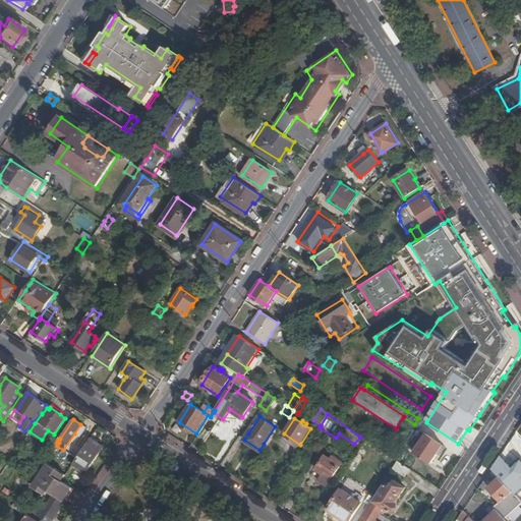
[(34,422),(32,421),(24,430),(23,433),(26,436),(30,431),(35,423),(34,422)]
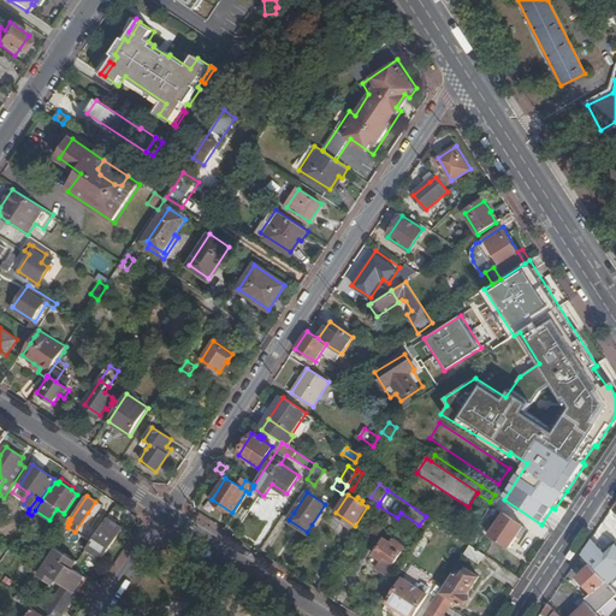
[(100,505),(95,502),(88,513),(93,515),(100,505)]
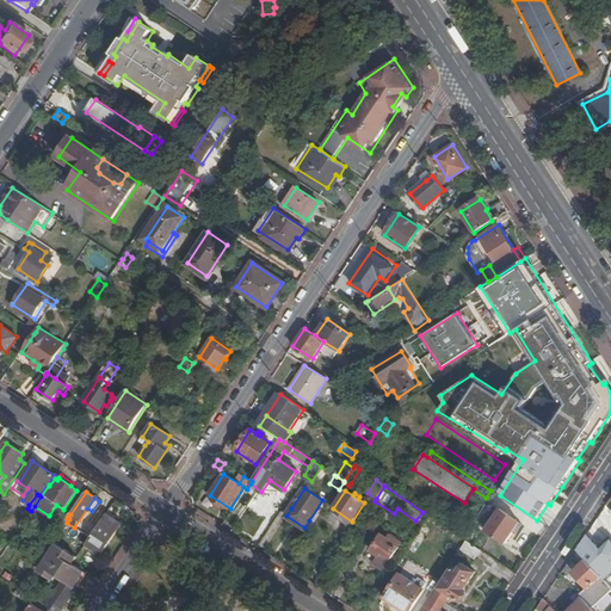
[(263,514),(267,504),(252,499),(248,510),(263,514)]
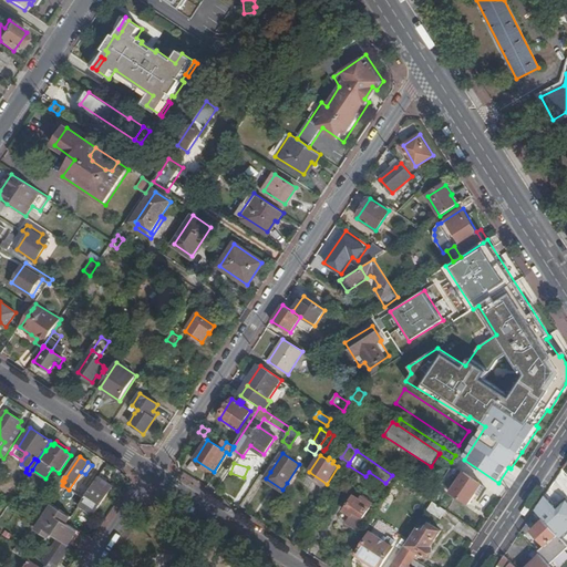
[(27,468),(21,464),(16,472),(26,478),(29,474),(26,472),(27,468)]
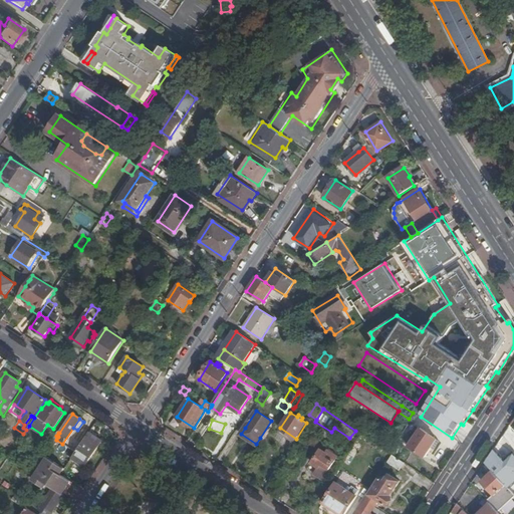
[(280,428),(277,432),(293,443),(296,439),(280,428)]
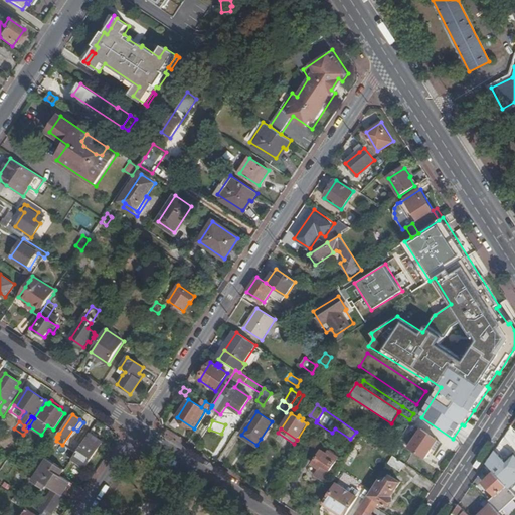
[(420,430),(414,439),(411,444),(410,447),(409,448),(425,458),(433,448),(437,441),(420,430)]
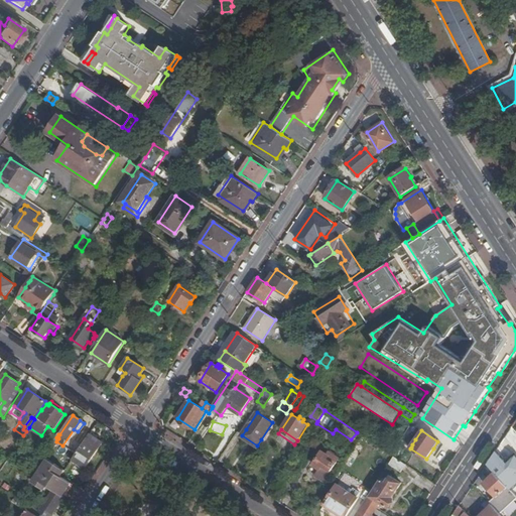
[(90,434),(82,445),(76,455),(76,456),(73,460),(84,469),(101,442),(90,434)]
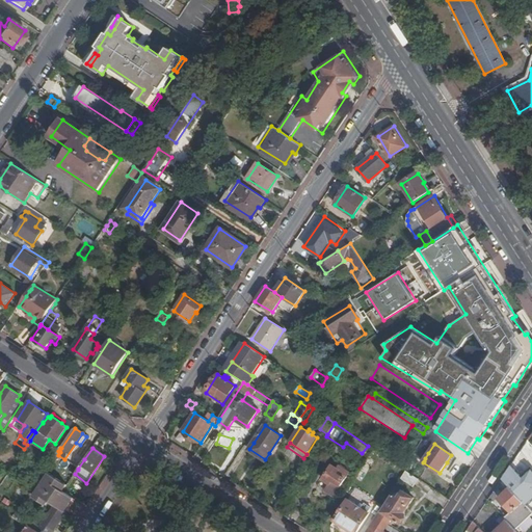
[(421,448),(418,453),(425,458),(428,453),(421,448)]
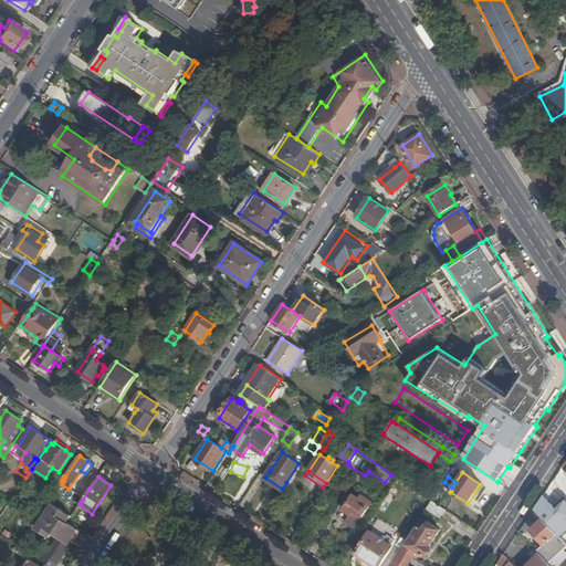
[(82,483),(75,493),(83,499),(90,489),(82,483)]
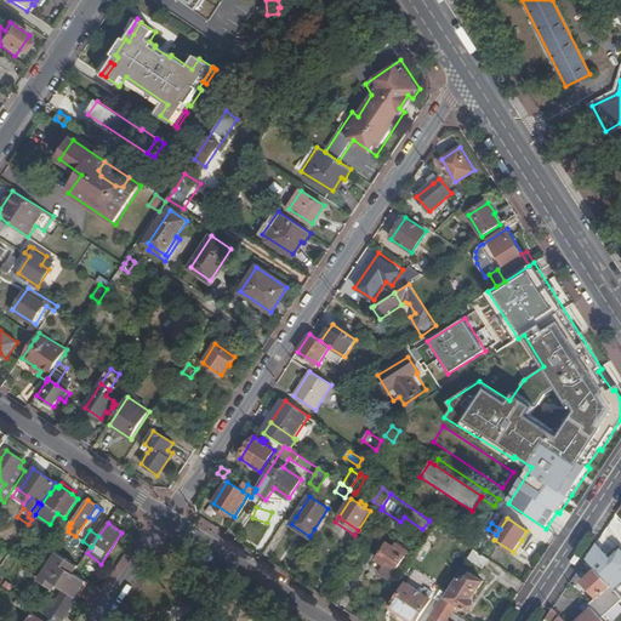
[(531,534),(527,531),(522,540),(525,543),(531,534)]
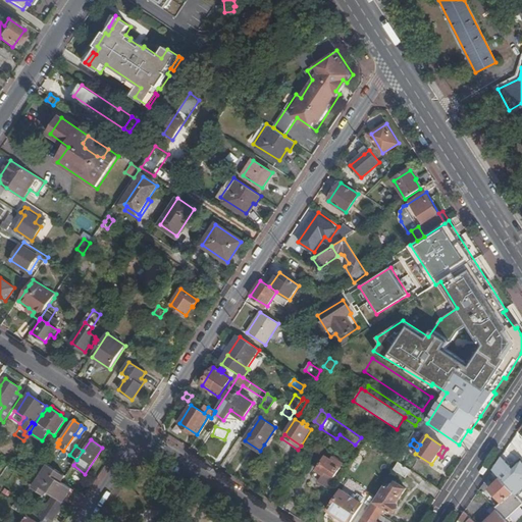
[(502,456),(492,469),(501,478),(510,488),(521,479),(521,460),(513,468),(502,456)]
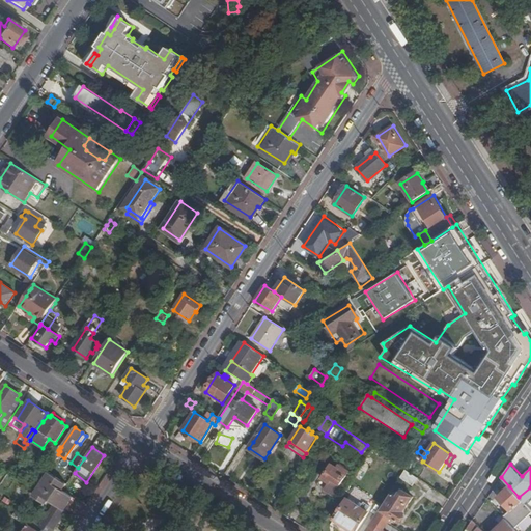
[(335,468),(330,465),(320,478),(327,482),(328,483),(331,479),(339,484),(347,472),(337,465),(335,468)]
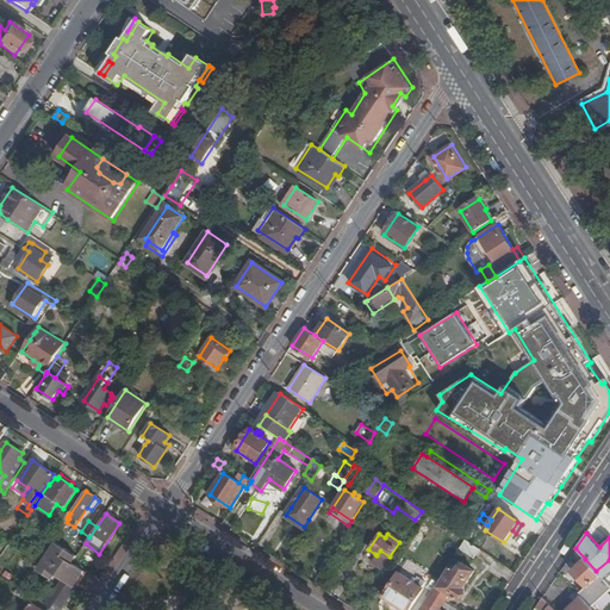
[(480,551),(466,541),(460,549),(474,559),(480,551)]
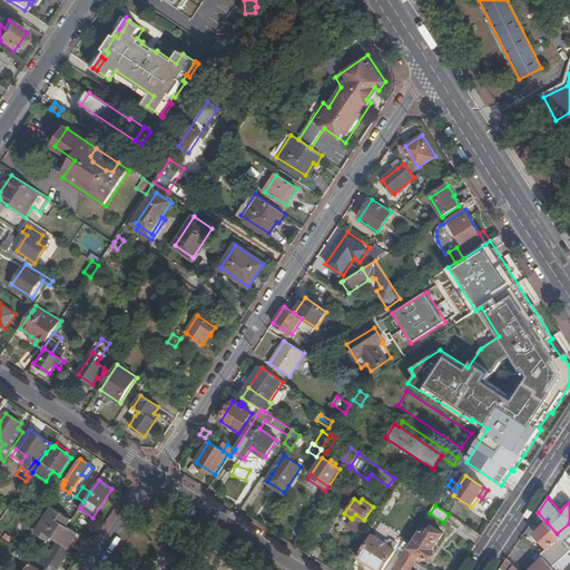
[(52,508),(36,533),(48,542),(49,541),(51,538),(57,542),(67,527),(71,520),(52,508)]
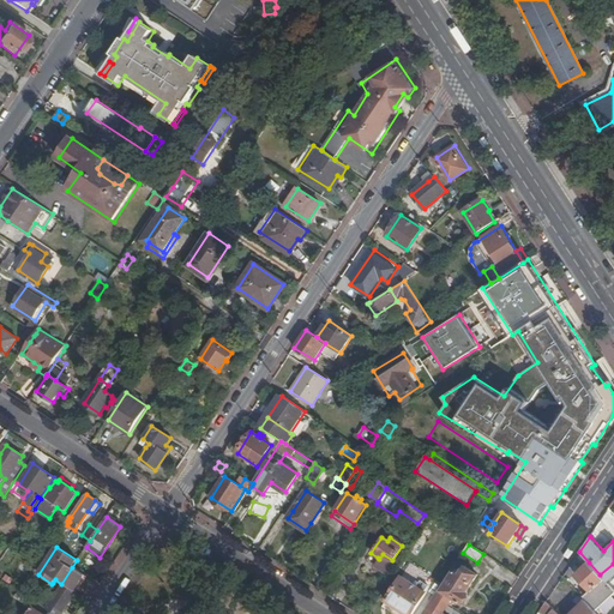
[(121,551),(103,573),(110,579),(128,557),(121,551)]
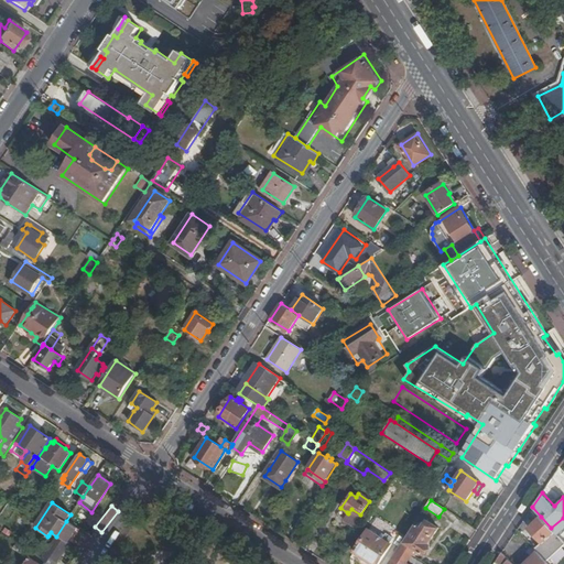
[(351,509),(348,513),(357,519),(360,514),(351,509)]
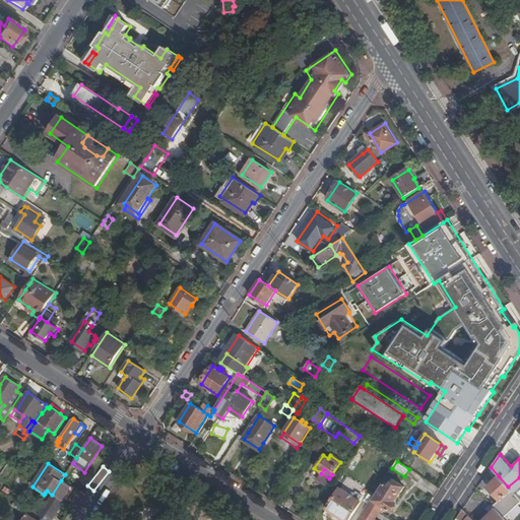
[(321,473),(320,472),(316,479),(325,485),(329,478),(321,473)]
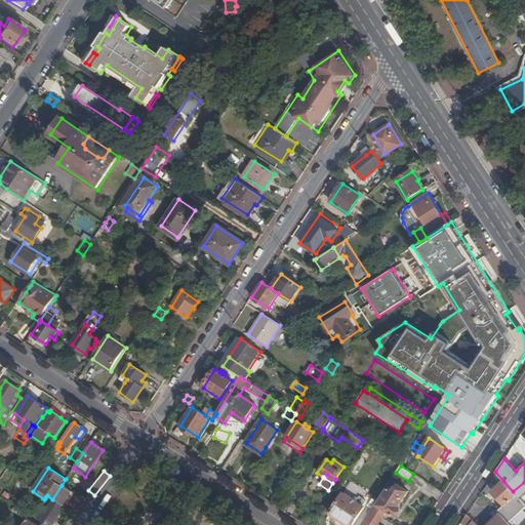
[(492,490),(506,506),(498,511),(501,515),(509,523),(524,509),(524,505),(513,491),(503,481),(492,490)]
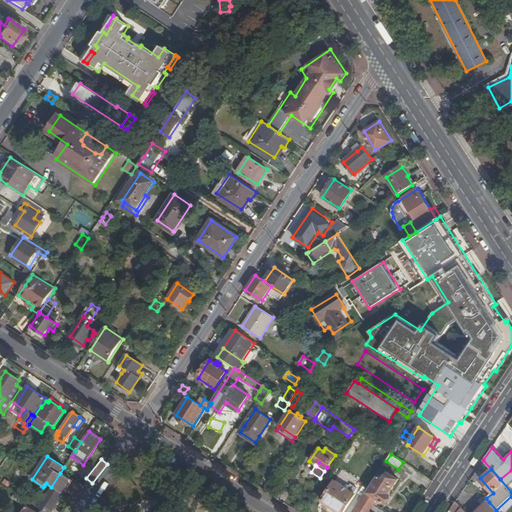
[(69,479),(60,473),(51,487),(51,488),(58,493),(63,485),(65,486),(69,479)]
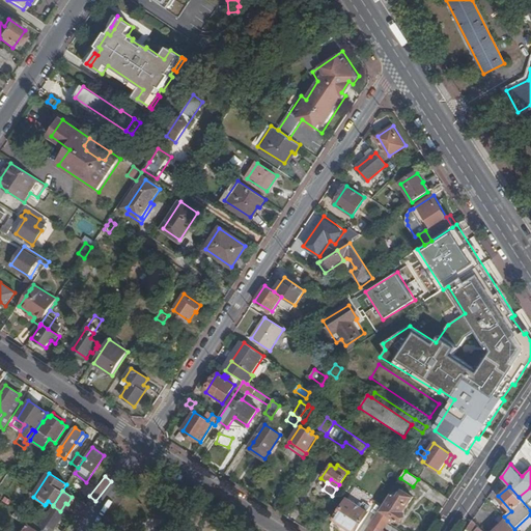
[(408,505),(392,496),(382,512),(385,514),(383,519),(388,523),(391,519),(396,522),(400,523),(406,514),(403,512),(408,505)]
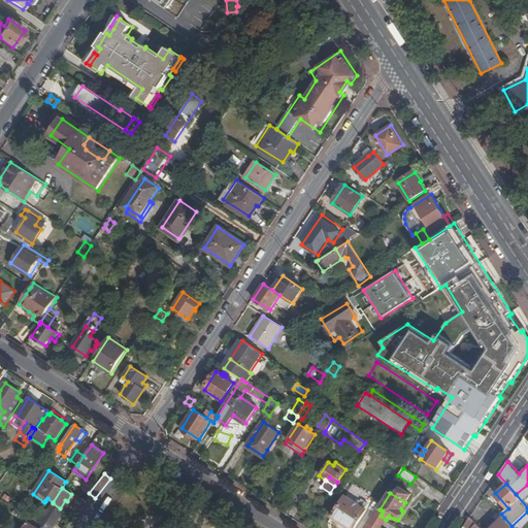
[(345,496),(331,518),(339,523),(348,527),(355,527),(366,509),(365,509),(368,504),(363,500),(360,506),(345,496)]
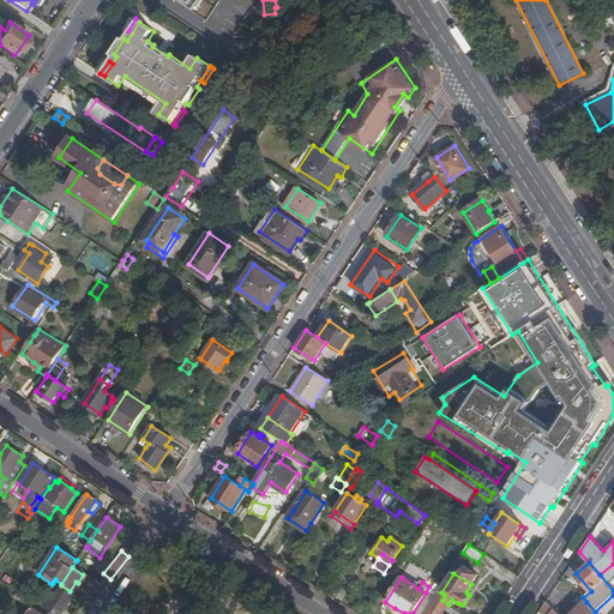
[(78,583),(76,582),(70,591),(74,594),(80,585),(78,583)]
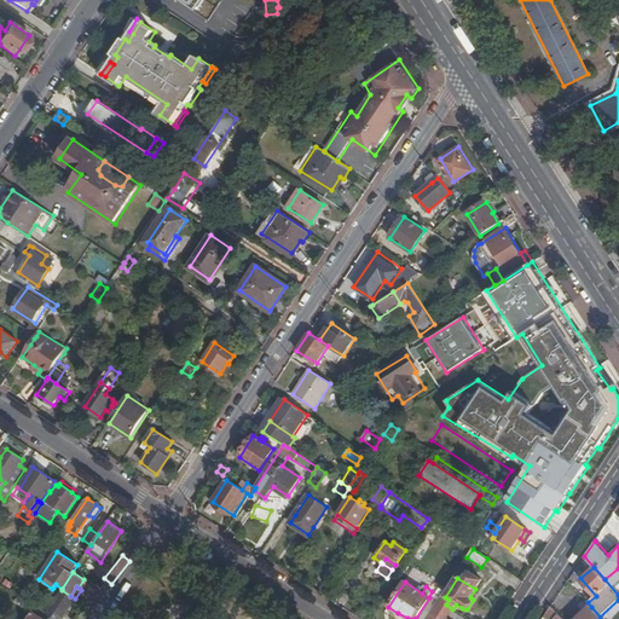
[(59,593),(56,597),(47,609),(61,618),(75,599),(70,596),(62,590),(59,593)]
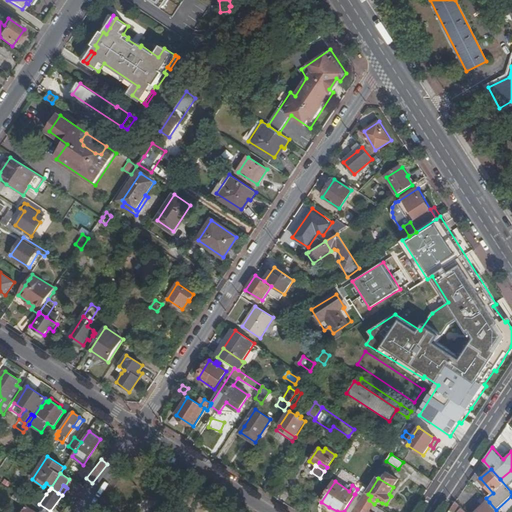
[(368,494),(365,492),(351,511),(369,511),(374,504),(369,500),(371,496),(368,494)]
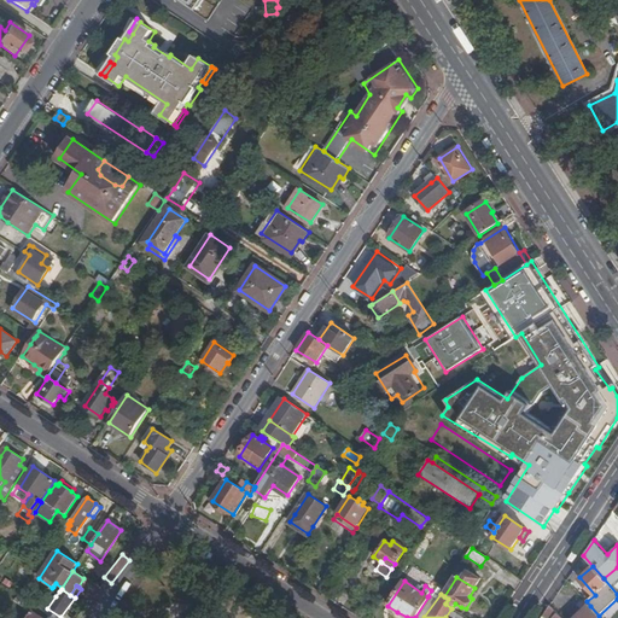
[(18,595),(15,600),(22,605),(29,610),(31,605),(25,600),(18,595)]
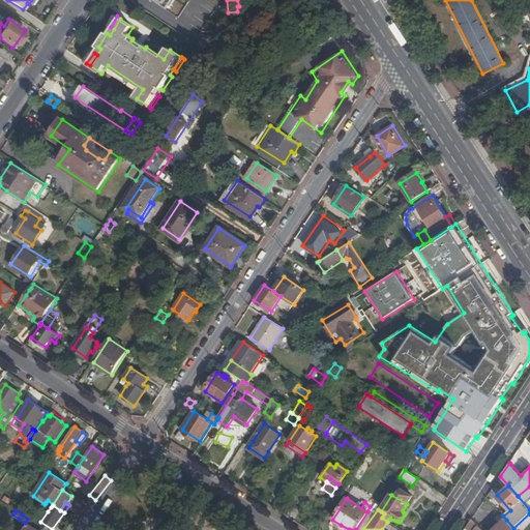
[(481,529),(471,519),(466,528),(467,529),(481,529)]
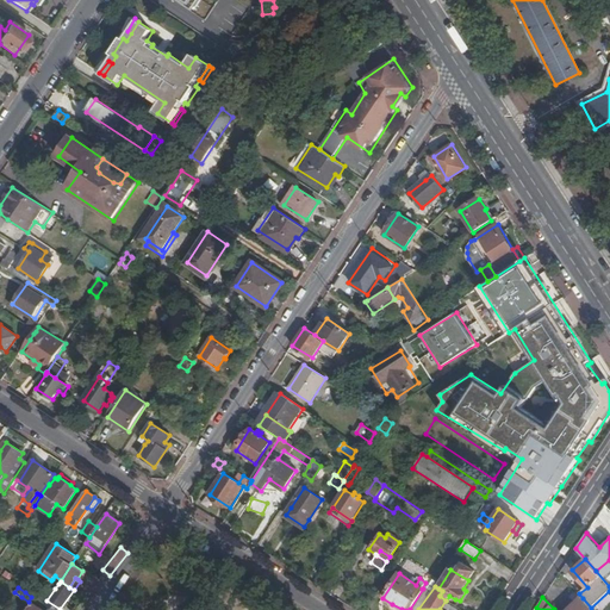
[(583,598),(568,609),(593,609),(591,608),(583,598)]
